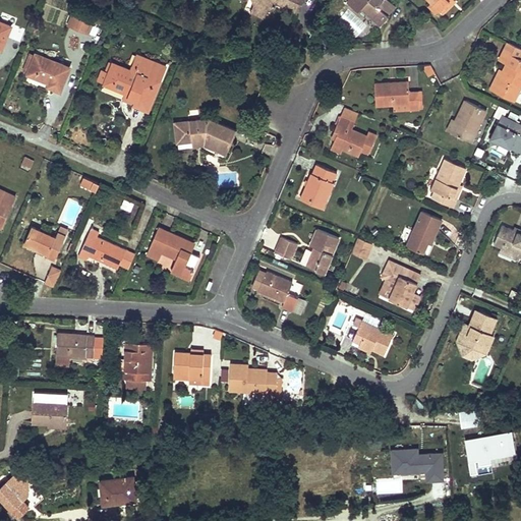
[(253,0),(255,3),(253,7),(267,13),(268,9),(275,7),(277,2),(297,11),(302,0),(253,0)]
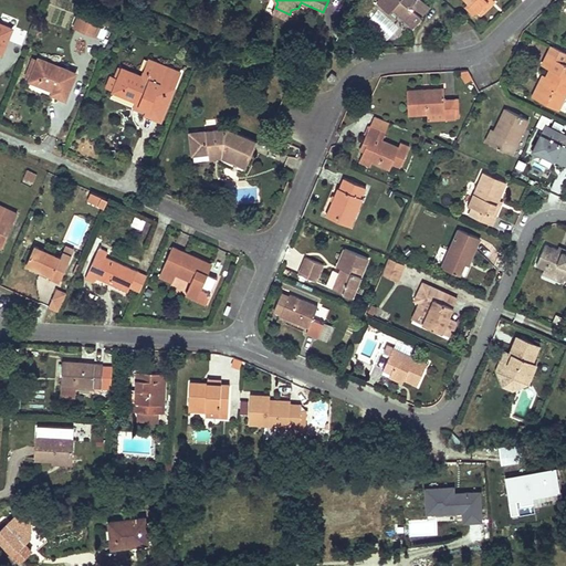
[(379,0),(377,2),(389,12),(394,9),(413,28),(422,18),(421,17),(430,7),(422,0),(379,0)]
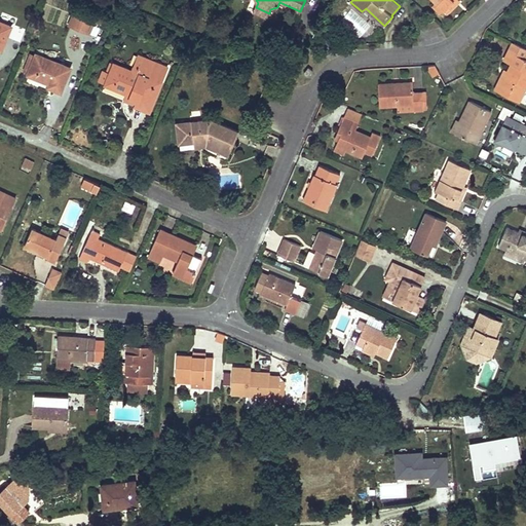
[(433,0),(445,11),(455,1),(454,0),(433,0)]
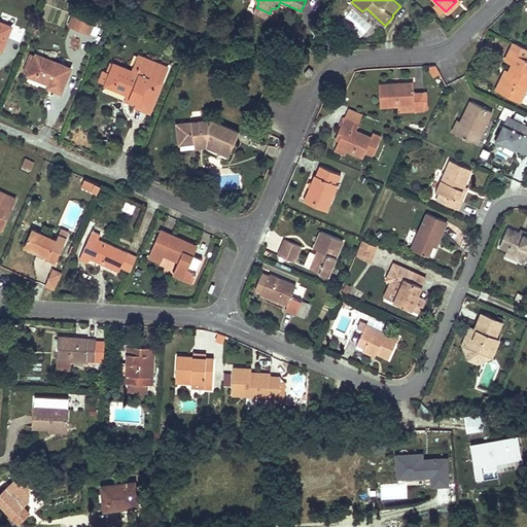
[(462,1),(460,0),(455,0),(456,1),(446,11),(449,14),(462,1)]
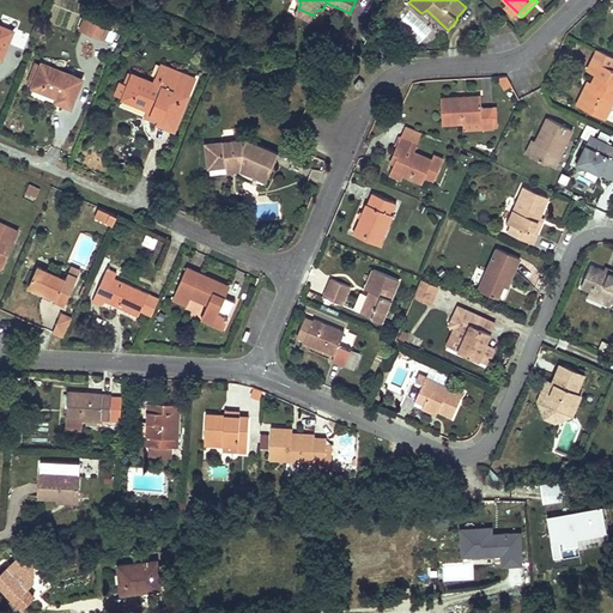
[(310,23),(314,16),(298,8),(295,14),(310,23)]
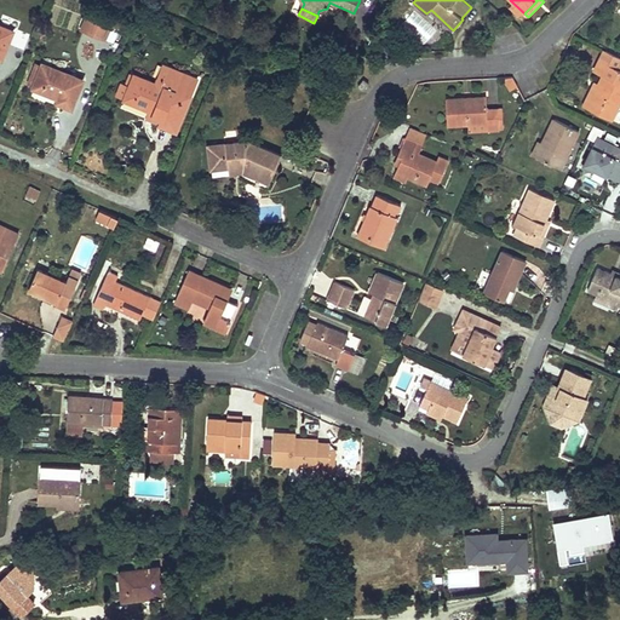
[(105,39),(109,29),(113,23),(89,13),(81,29),(105,39)]
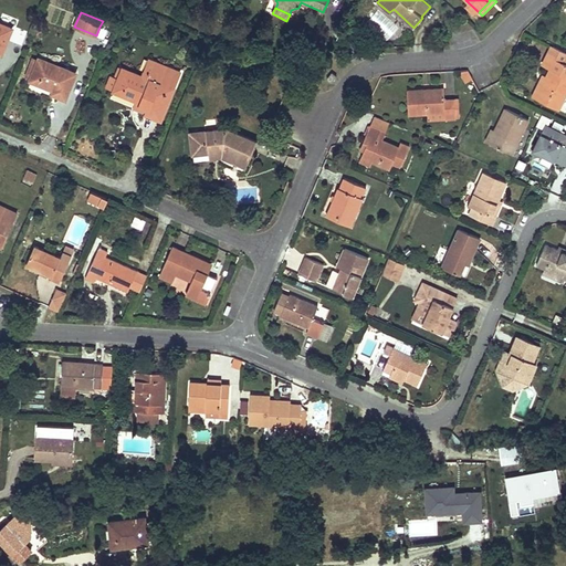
[(0,52),(2,54),(12,28),(0,22),(0,52)]
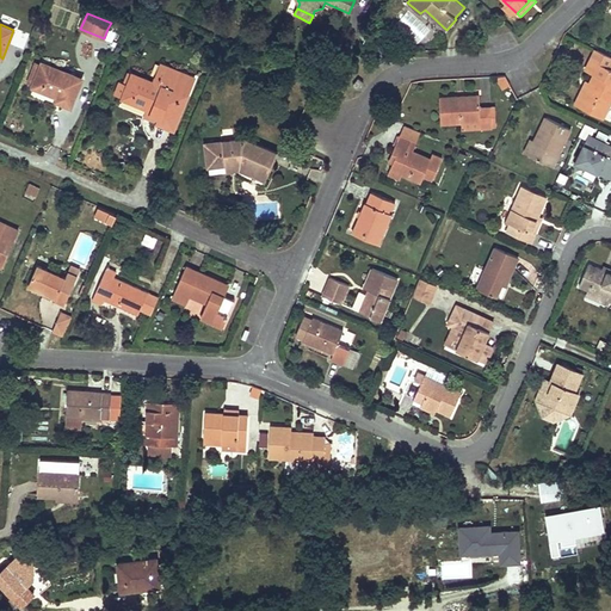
[(115,32),(107,29),(104,38),(111,42),(115,32)]
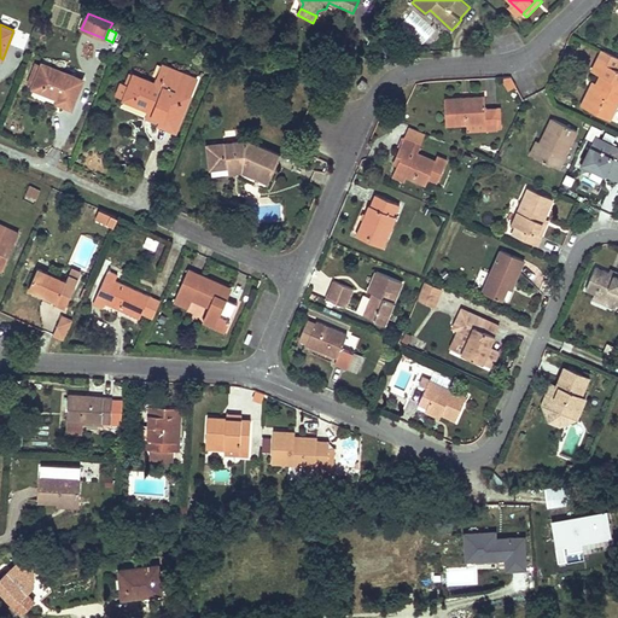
[(596,85),(586,108),(610,120),(617,101),(617,69),(599,60),(593,71),(601,75),(596,85)]
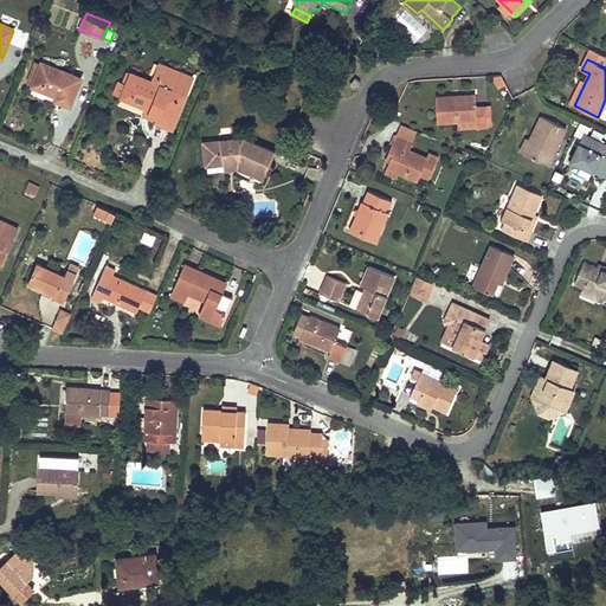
[(62,98),(60,102),(71,105),(82,78),(42,62),(32,86),(58,96),(62,98)]
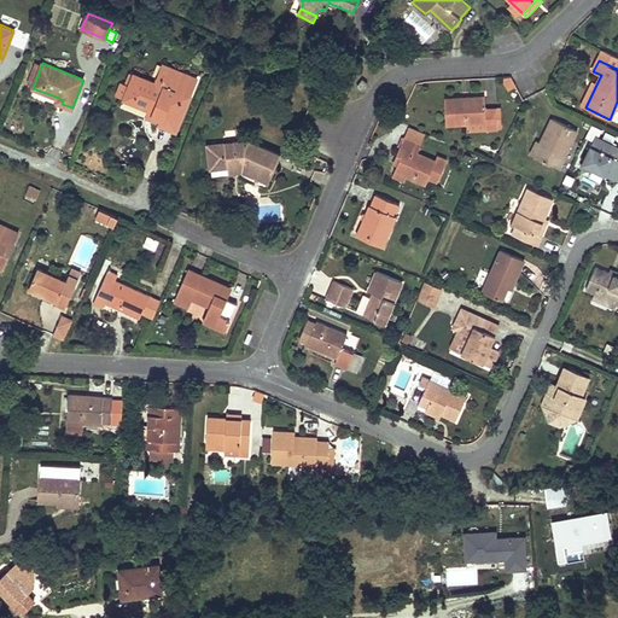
[(162,65),(157,79),(165,81),(170,69),(162,65)]
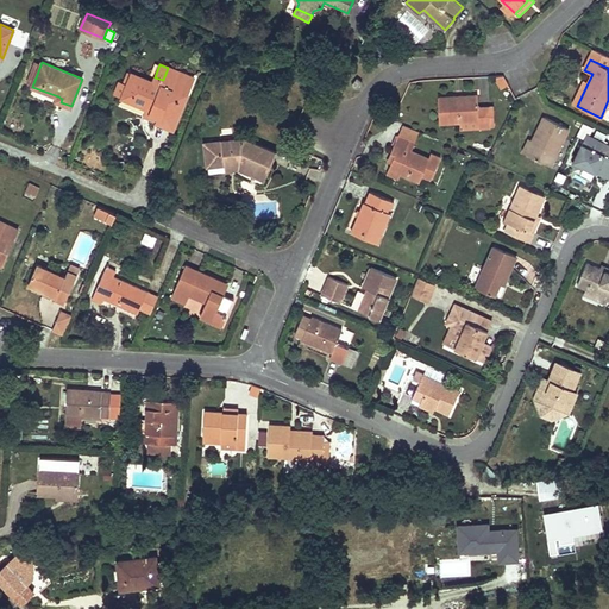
[(163,80),(155,77),(152,82),(131,74),(127,85),(124,83),(119,82),(115,93),(123,95),(121,96),(148,107),(151,108),(150,112),(157,115),(156,119),(156,121),(174,129),(193,79),(168,68),(163,80)]
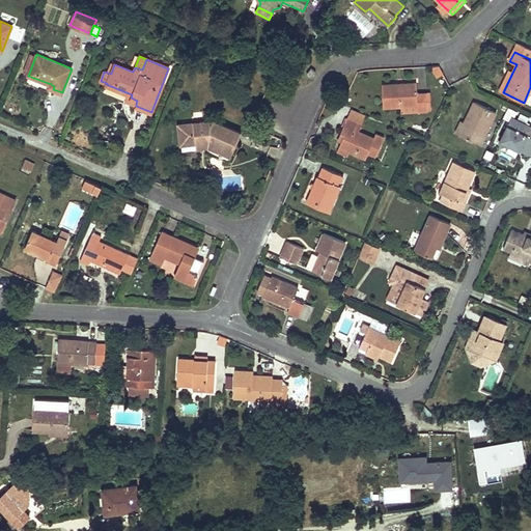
[(438,77),(444,74),(440,66),(434,66),(434,70),(438,77)]
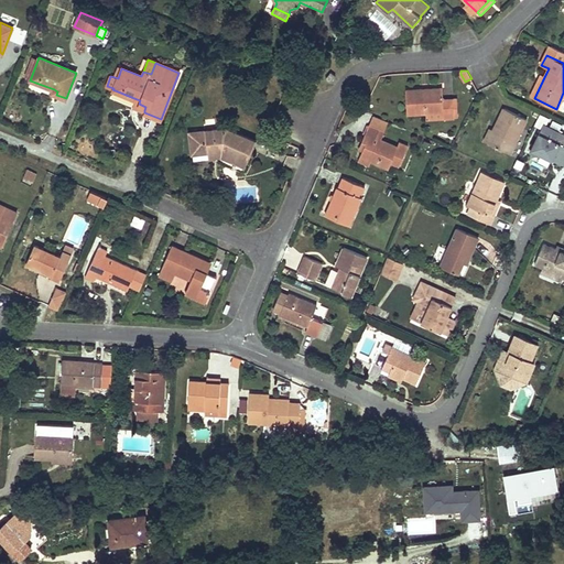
[(331,73),(326,79),(331,83),(336,76),(331,73)]
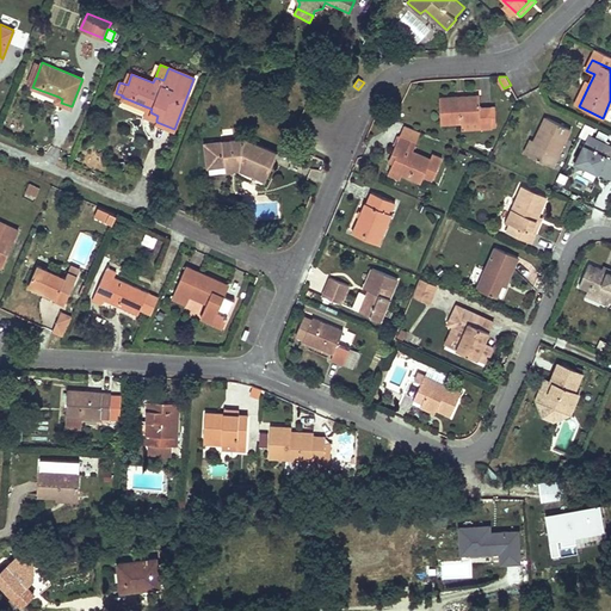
[(574,104),(579,106),(590,84),(586,82),(574,104)]
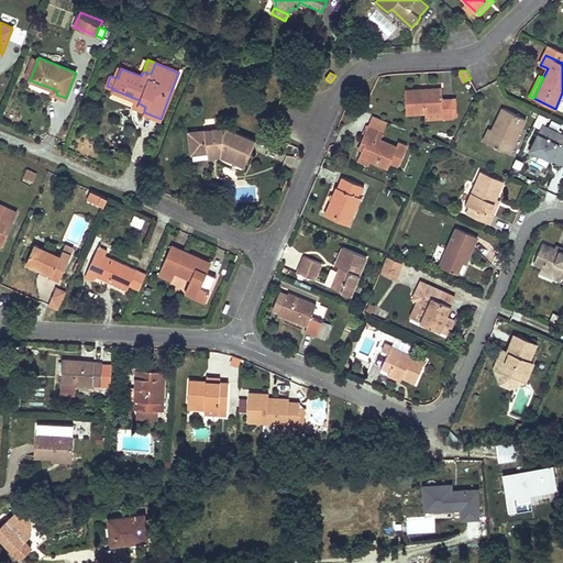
[(442,112),(443,118),(453,117),(452,99),(442,100),(441,88),(405,90),(407,114),(426,113),(442,112)]
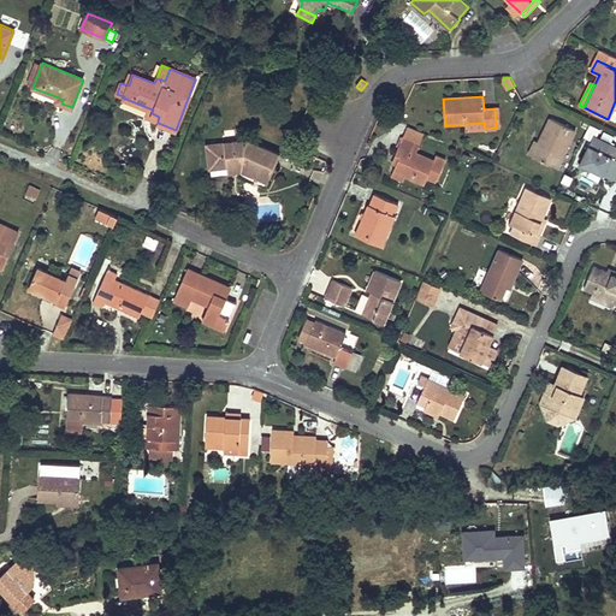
[(146,116),(158,120),(159,117),(152,113),(153,110),(149,108),(146,116)]
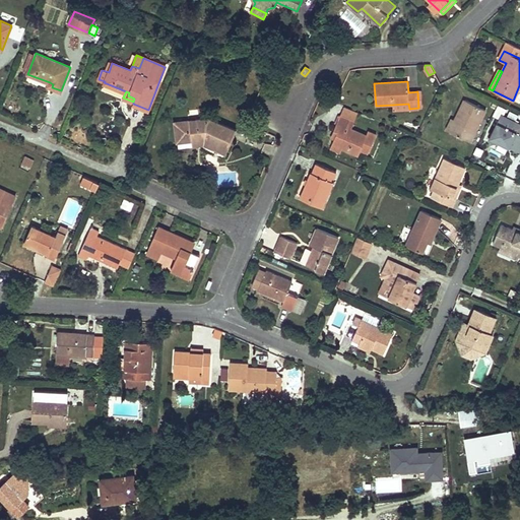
[(456,121),(451,132),(470,141),(485,110),(465,100),(455,120),(456,121)]
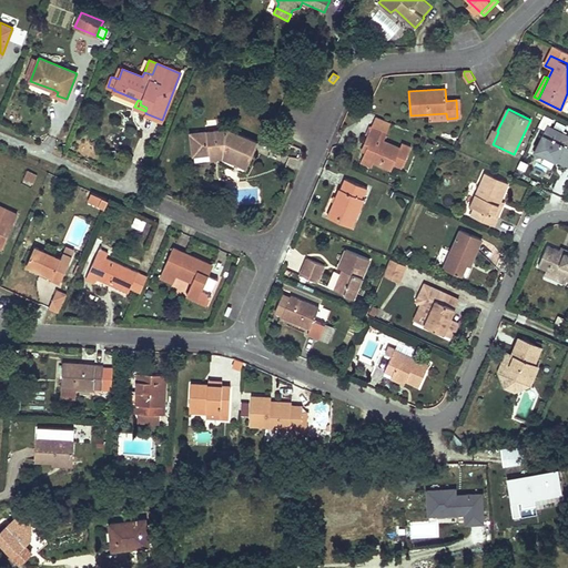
[(377,118),(374,127),(387,132),(391,123),(377,118)]
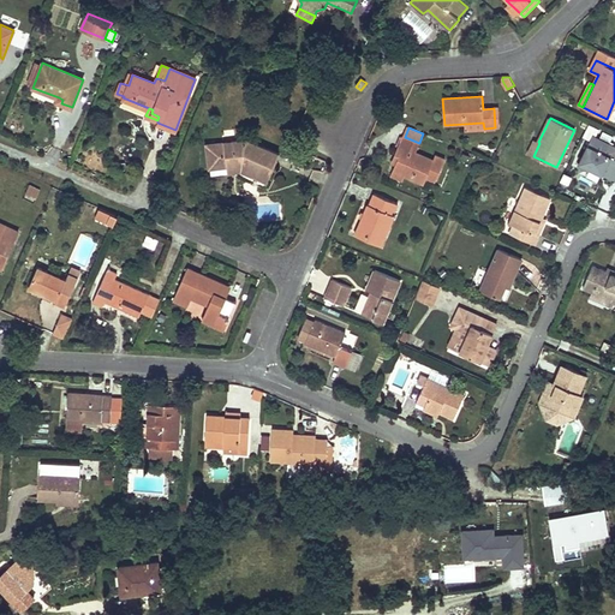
[(402,148),(395,163),(393,169),(405,175),(423,184),(425,178),(435,181),(445,160),(435,155),(433,161),(415,153),(419,143),(405,137),(402,136),(399,147),(402,148)]
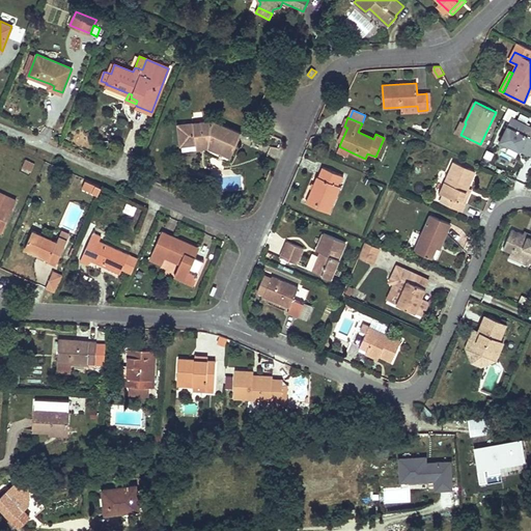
[(527,124),(511,117),(499,143),(507,147),(509,144),(530,155),(530,137),(523,133),(527,124)]
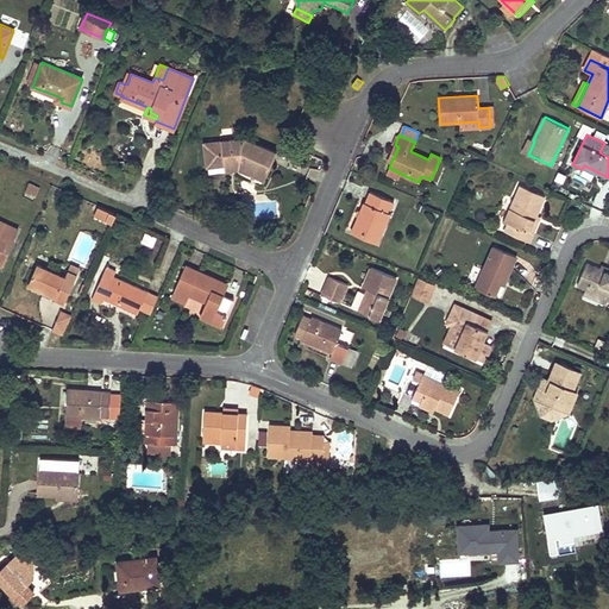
[(239,162),(239,168),(265,180),(277,152),(244,138),(205,143),(208,165),(225,164),(239,162)]
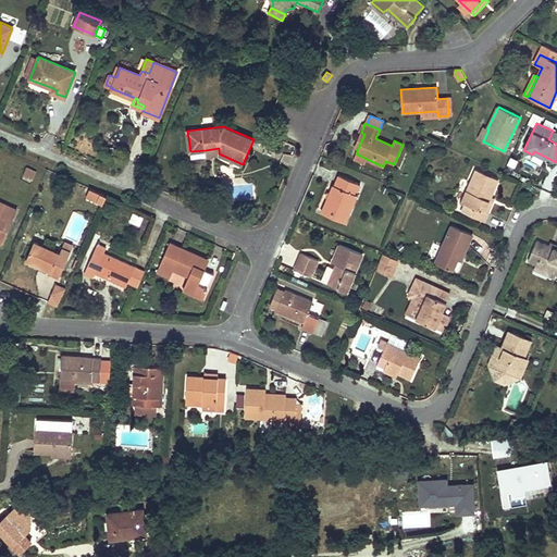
[(479,139),(483,141),(489,130),(487,128),(484,127),(479,139)]
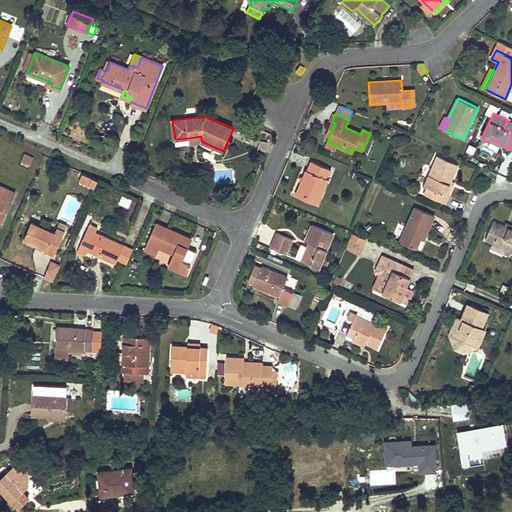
[(326,134),(329,136),(335,123),(332,122),(326,134)]
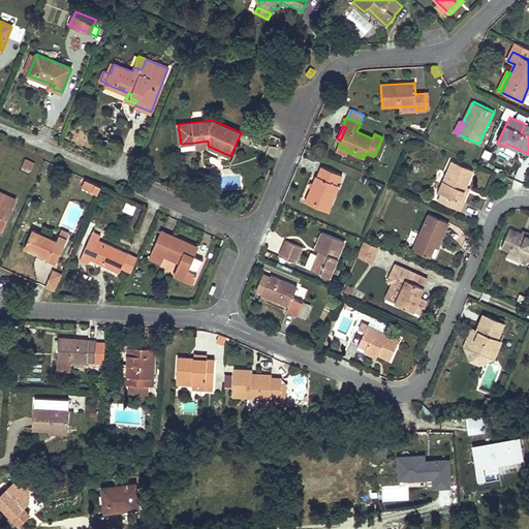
[(345,156),(348,151),(338,146),(336,151),(345,156)]
